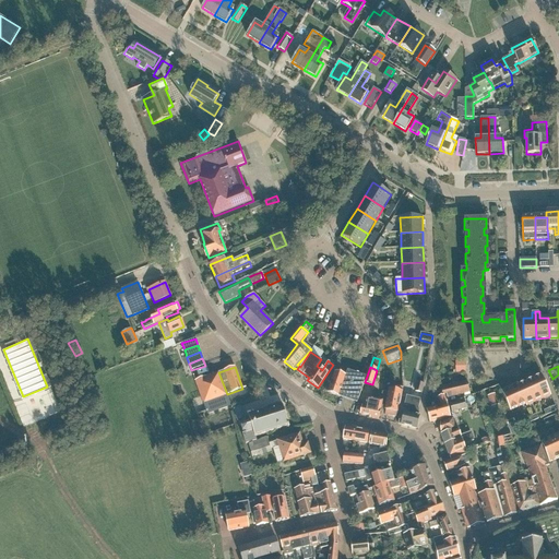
[(332,371),(328,382),(331,383),(328,393),(339,396),(357,403),(366,377),(347,370),(346,373),(333,369),(332,371)]
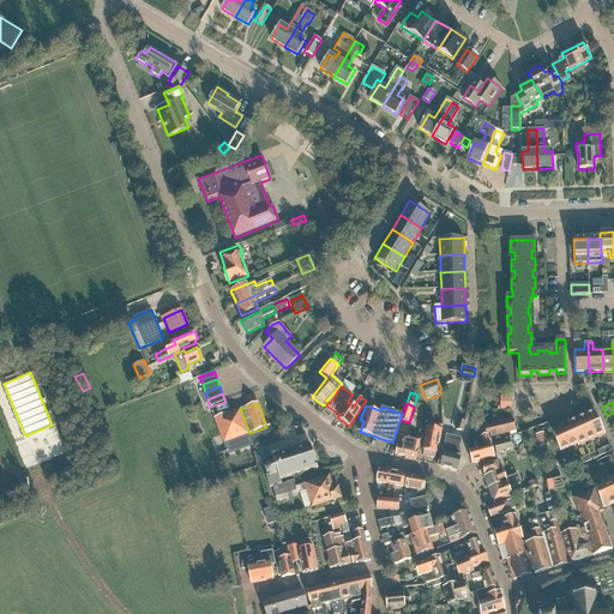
[(253,446),(250,433),(240,409),(214,419),(228,456),(253,446)]
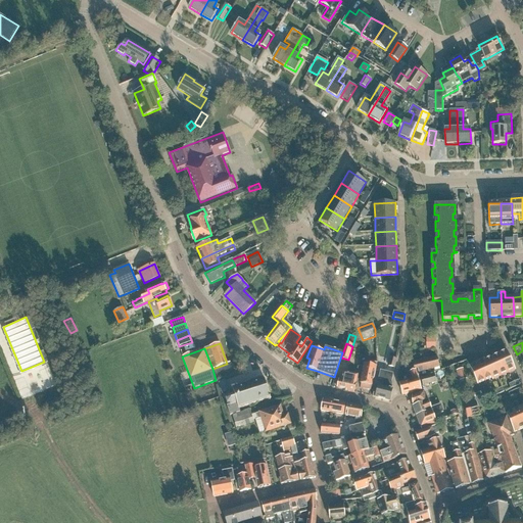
[(507,351),(500,354),(508,374),(515,370),(507,351)]
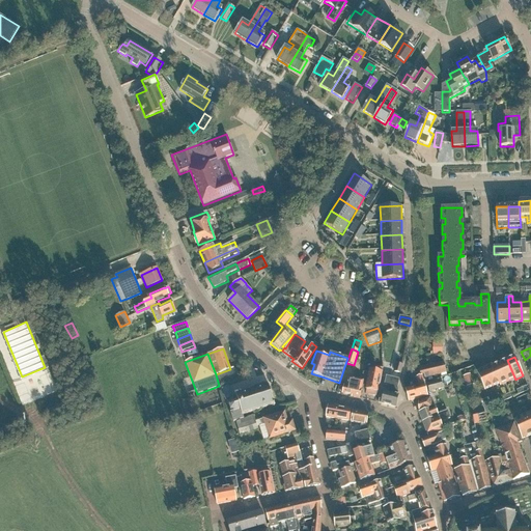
[(499,364),(508,383),(515,380),(507,360),(499,364)]
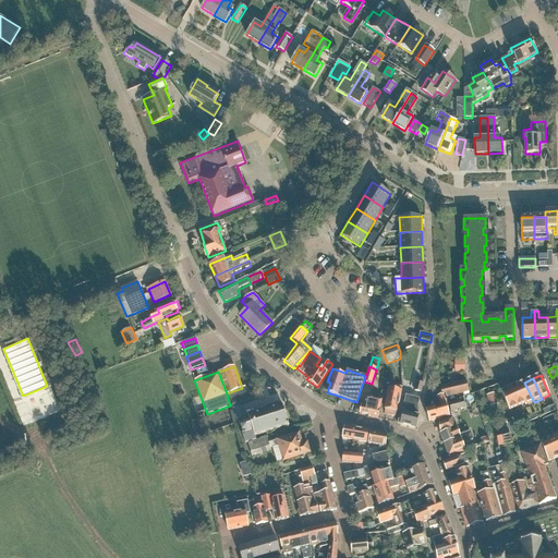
[(465,380),(439,386),(441,395),(445,395),(446,398),(469,392),(465,380)]
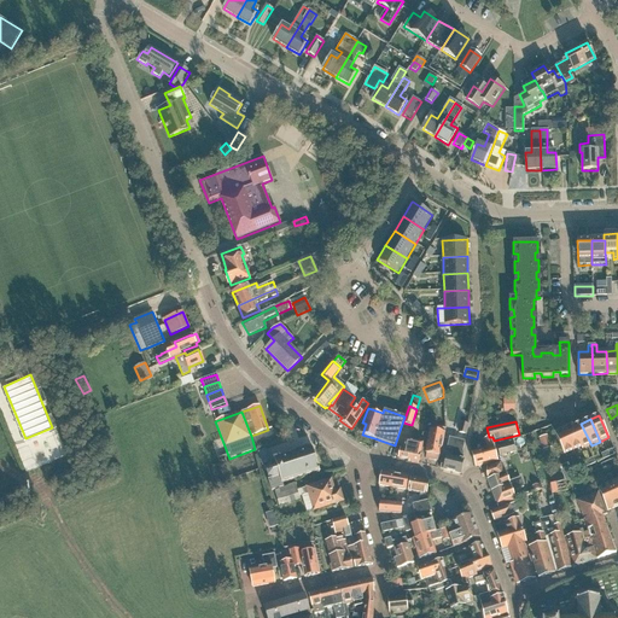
[(461,424),(459,433),(466,435),(468,425),(461,424)]
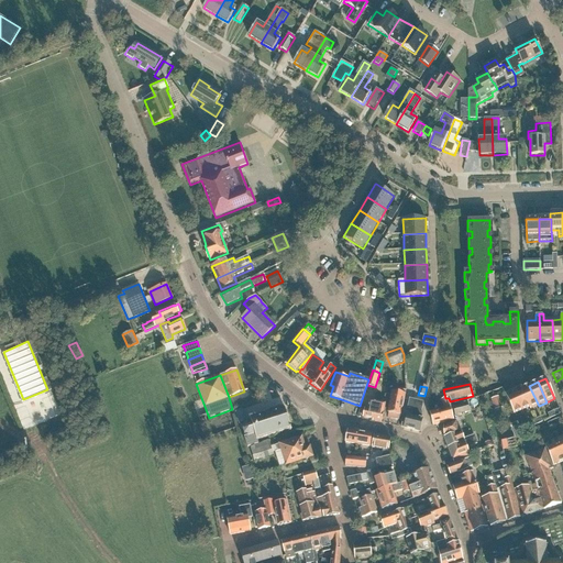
[(530,409),(539,406),(529,386),(522,389),(530,408),(530,409)]
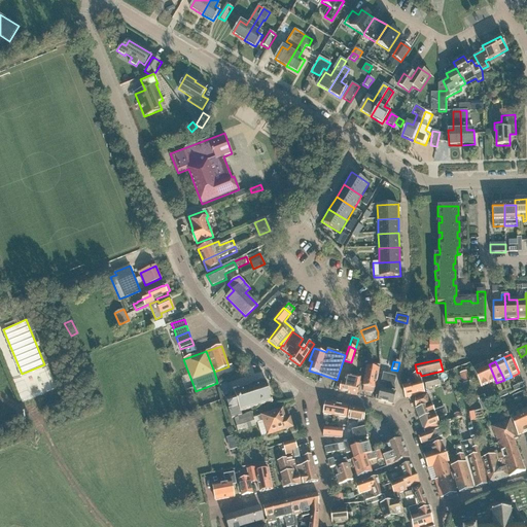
[(496,382),(489,364),(488,362),(481,365),(488,385),(496,382)]
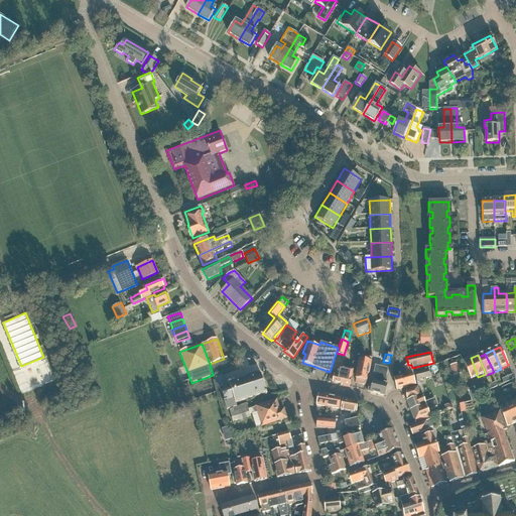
[(357,379),(356,383),(365,385),(366,381),(368,381),(373,358),(366,357),(366,360),(360,359),(356,379),(357,379)]
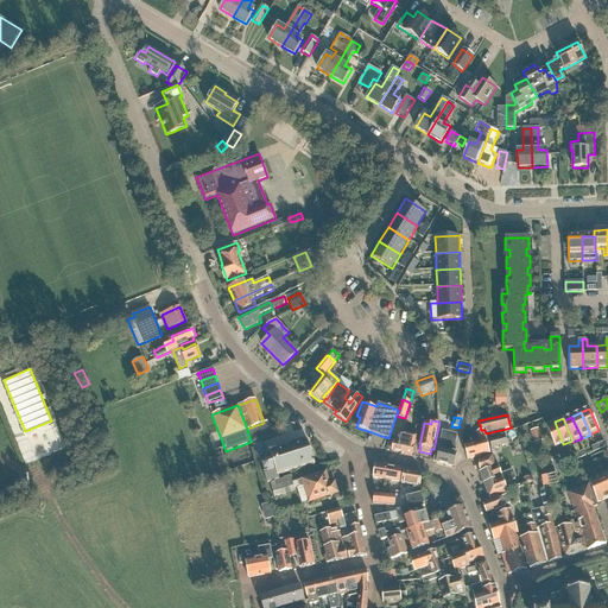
[(563,444),(555,422),(545,426),(555,448),(563,444)]
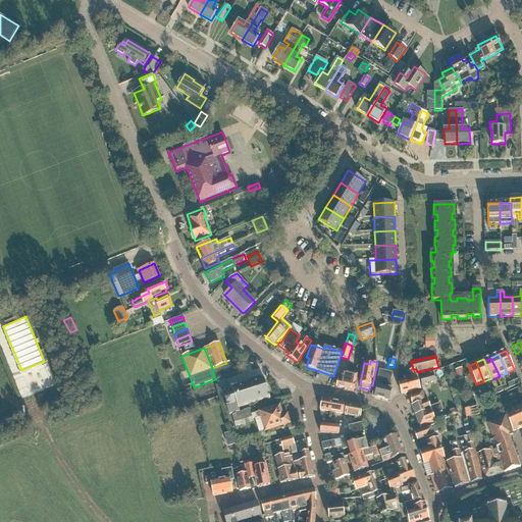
[(462,368),(456,370),(459,380),(465,378),(462,368)]
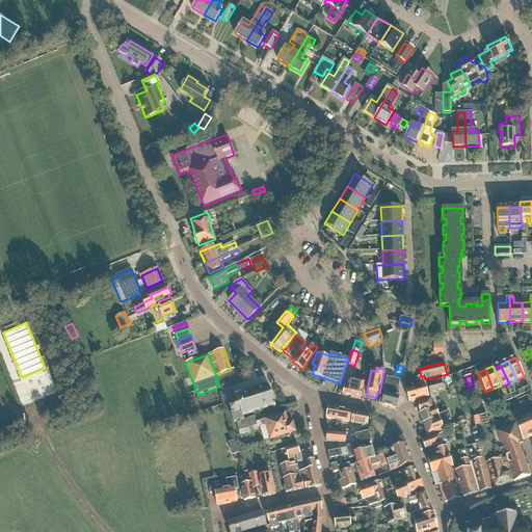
[(406,390),(409,402),(428,397),(423,376),(417,378),(418,381),(406,384),(405,386),(406,390)]
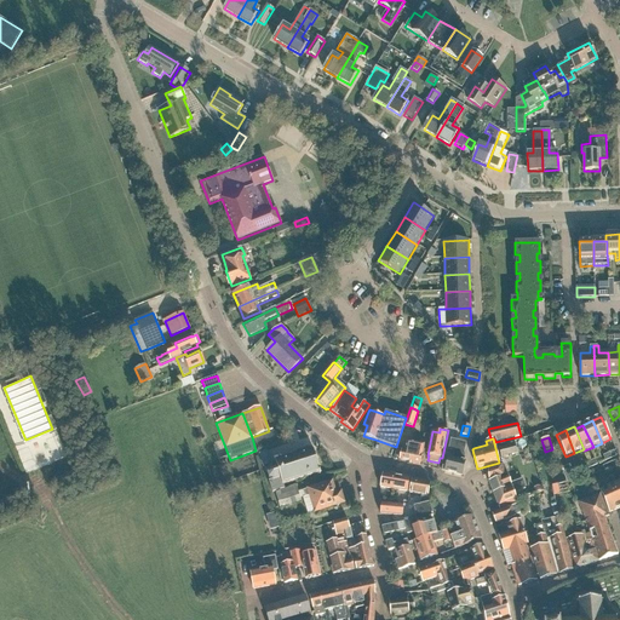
[(402,449),(400,460),(411,461),(411,464),(420,465),(425,445),(406,440),(403,449),(402,449)]
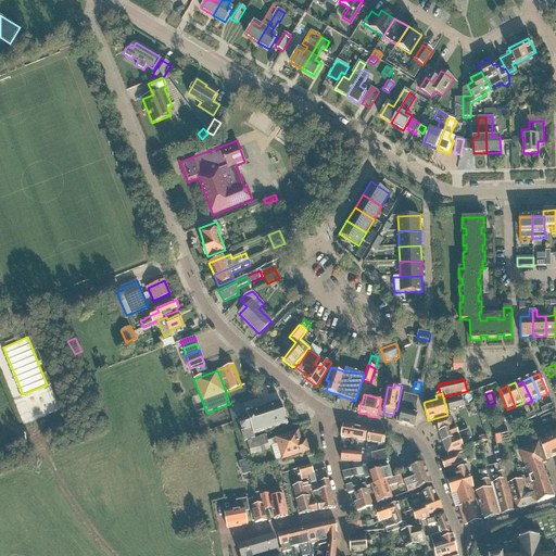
[(397,415),(396,421),(400,422),(400,424),(415,427),(417,415),(417,406),(416,406),(418,397),(404,394),(402,403),(407,405),(406,412),(403,411),(401,416),(397,415)]
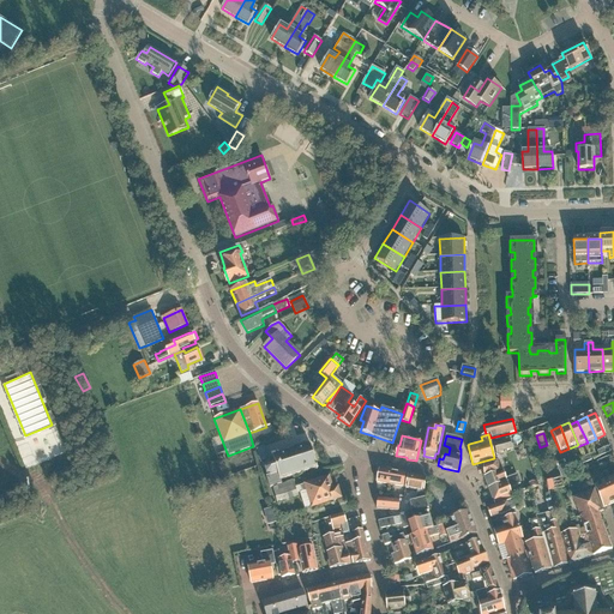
[(510,439),(493,444),(497,453),(512,449),(510,439)]
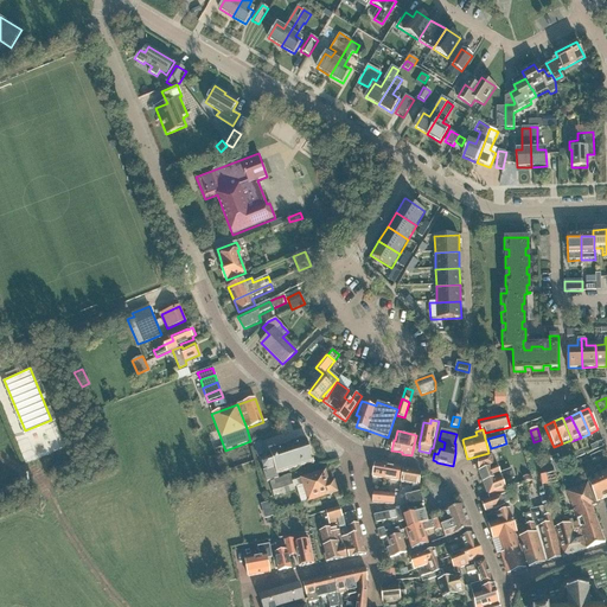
[(267,483),(269,481),(278,479),(276,474),(313,464),(306,441),(267,453),(269,460),(264,461),(262,465),(263,470),(267,471),(263,472),(267,483)]
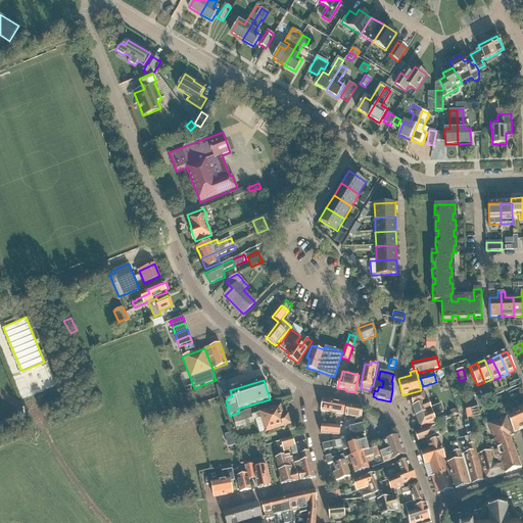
[(426,401),(425,397),(423,392),(412,396),(413,405),(412,405),(421,429),(436,423),(435,420),(436,420),(434,416),(443,413),(440,405),(431,409),(428,400),(426,401)]
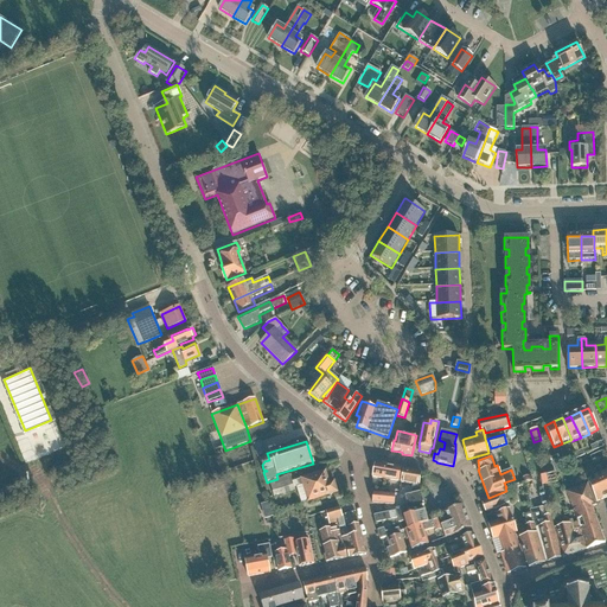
[(564,471),(562,466),(561,460),(558,455),(550,459),(556,474),(564,471)]
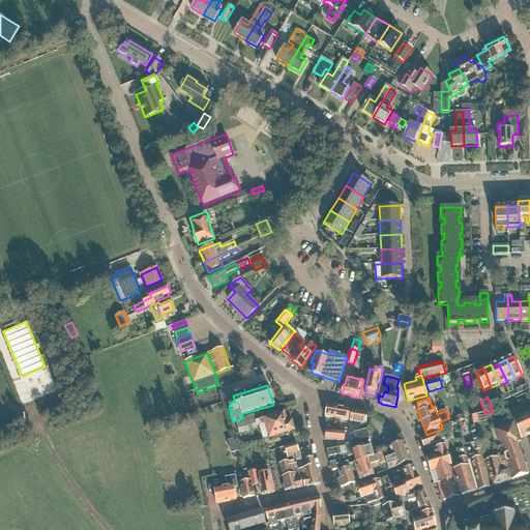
[(327,405),(325,416),(348,420),(350,409),(327,405)]
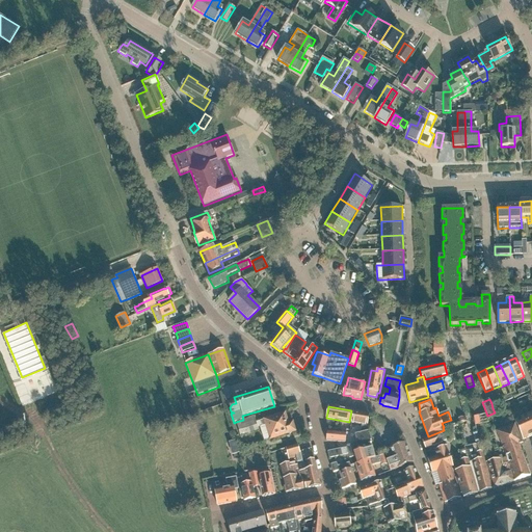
[(353,411),(351,423),(362,425),(361,432),(365,432),(365,431),(369,430),(369,426),(367,425),(369,415),(353,411)]
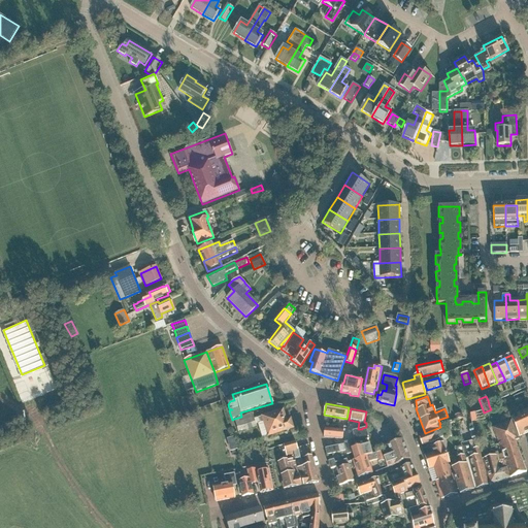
[(241,417),(234,419),(235,424),(230,425),(233,434),(256,426),(255,424),(259,423),(260,424),(264,422),(268,436),(293,428),(290,420),(286,421),(283,410),(254,420),(253,414),(241,417)]
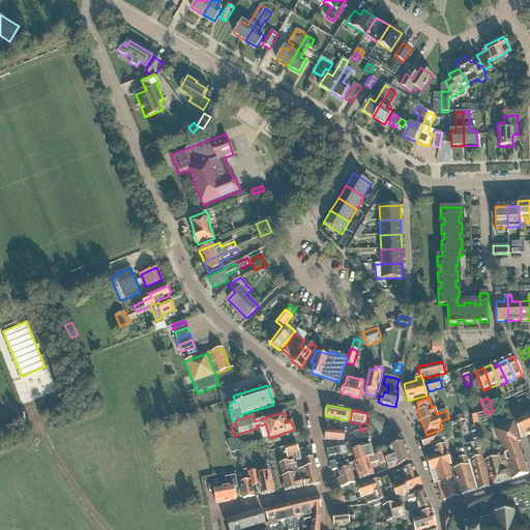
[(521,438),(529,434),(529,427),(529,424),(529,423),(529,419),(527,413),(512,419),(521,438)]
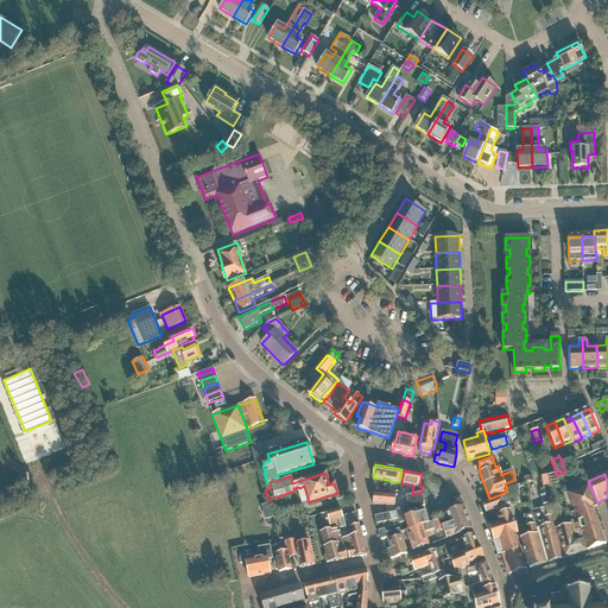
[(575,512),(577,520),(594,514),(593,508),(597,507),(588,485),(567,493),(575,512)]
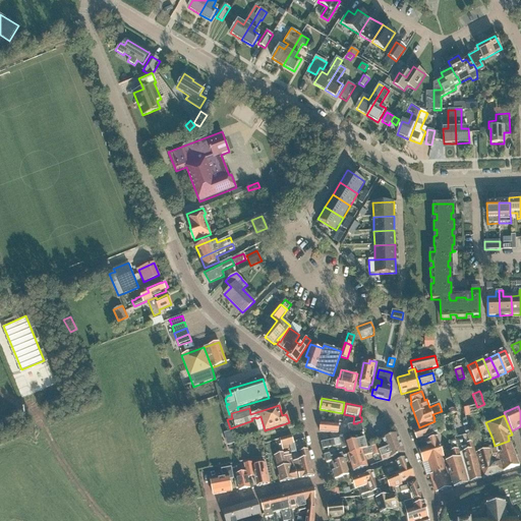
[(320,422),(320,431),(338,432),(339,423),(320,422)]
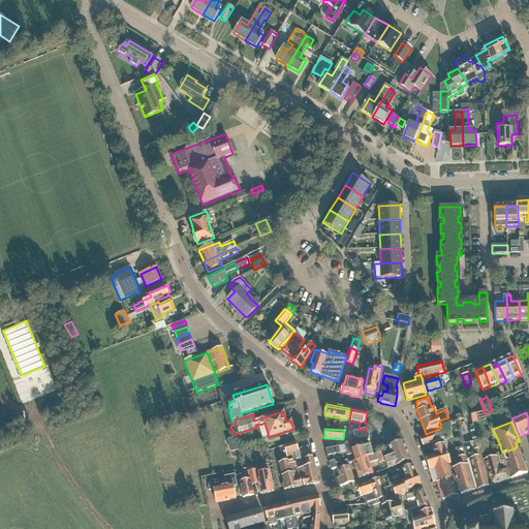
[(355,441),(344,444),(345,445),(347,452),(348,456),(353,454),(355,461),(365,460),(365,458),(368,457),(372,456),(373,455),(370,445),(368,445),(366,441),(369,440),(369,438),(368,435),(367,431),(366,429),(352,433),(355,441)]
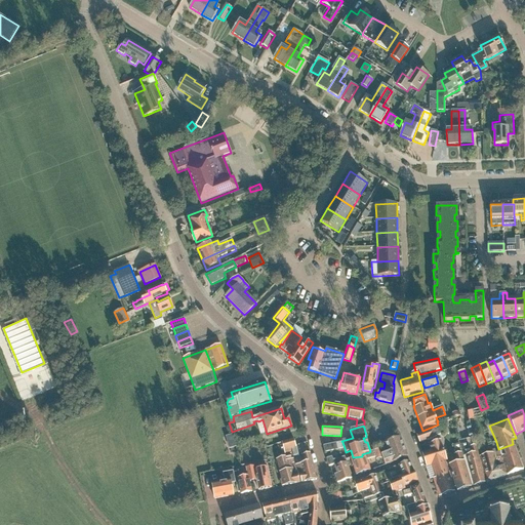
[(463,456),(462,457),(472,487),(485,483),(477,449),(478,448),(477,445),(476,446),(471,426),(467,427),(470,439),(458,442),(460,449),(461,449),(463,456)]
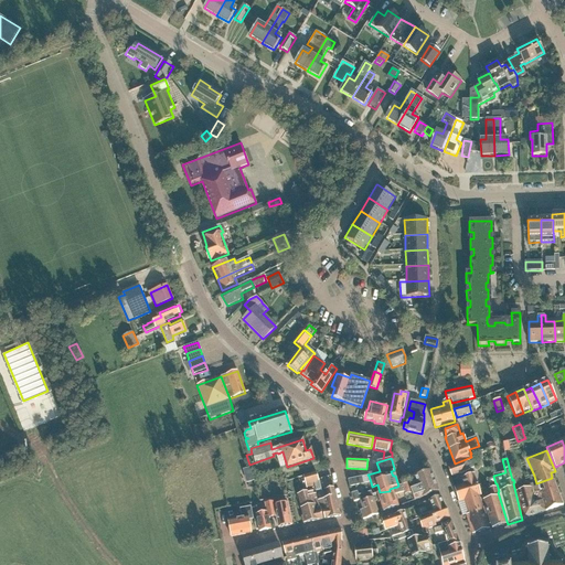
[(470,460),(448,468),(451,477),(473,468),(470,460)]
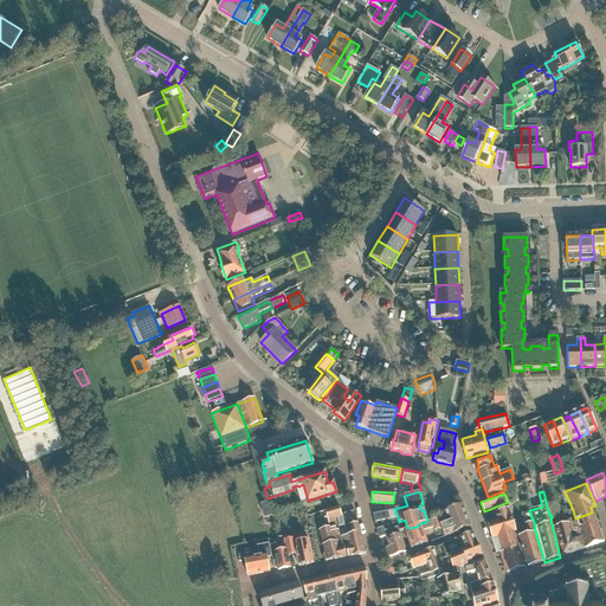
[(449,522),(439,526),(444,537),(470,528),(462,504),(444,511),(449,522)]
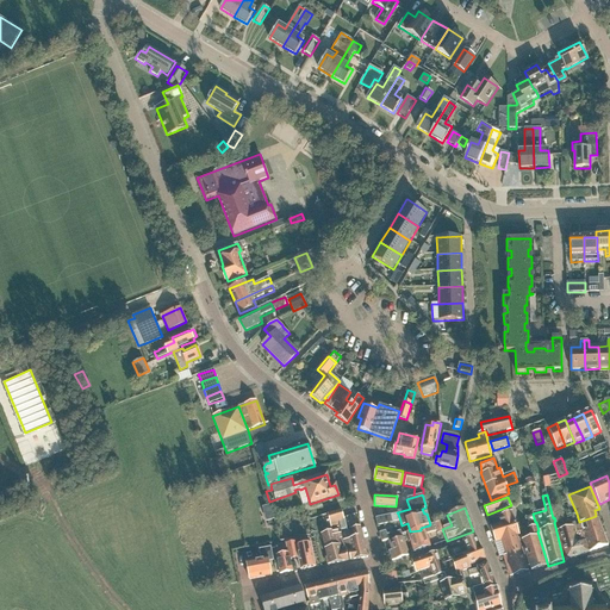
[(338,522),(344,521),(341,510),(328,514),(331,528),(340,526),(338,522)]
